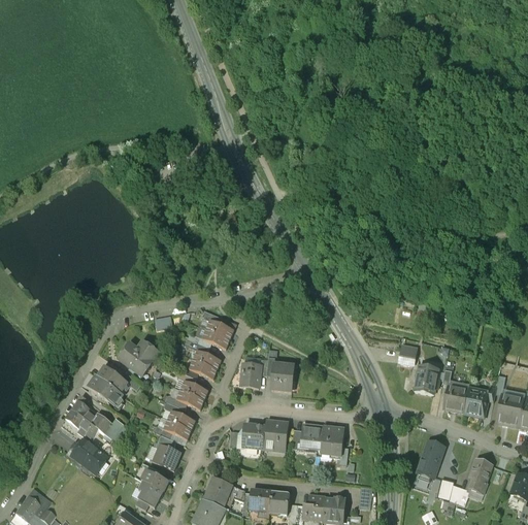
[(416,320),(423,322),(426,309),(418,308),(416,320)]
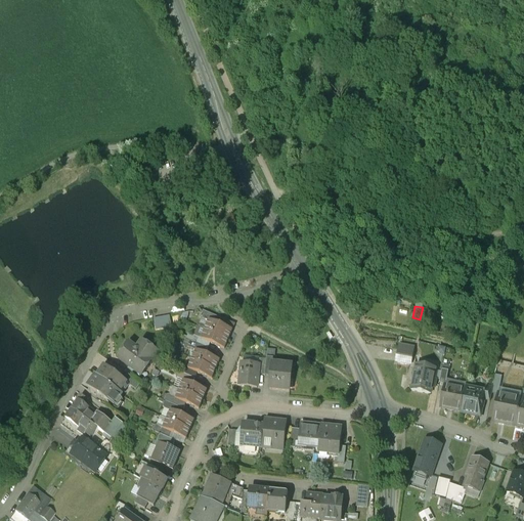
[(220,314),(203,307),(200,313),(208,316),(218,320),(220,314)]
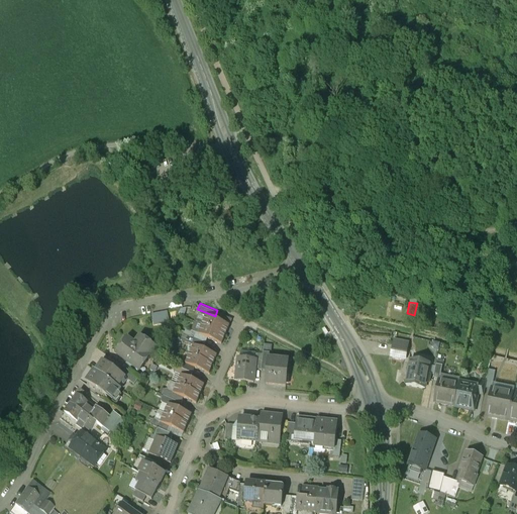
[(154,320),(171,319),(170,307),(153,308),(154,320)]
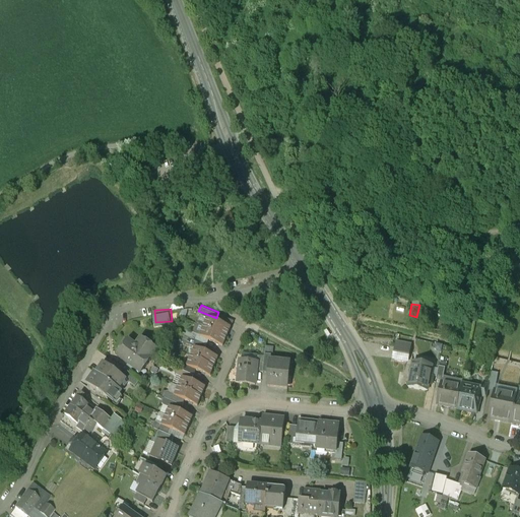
[(216,318),(206,314),(203,323),(226,333),(231,324),(216,318)]
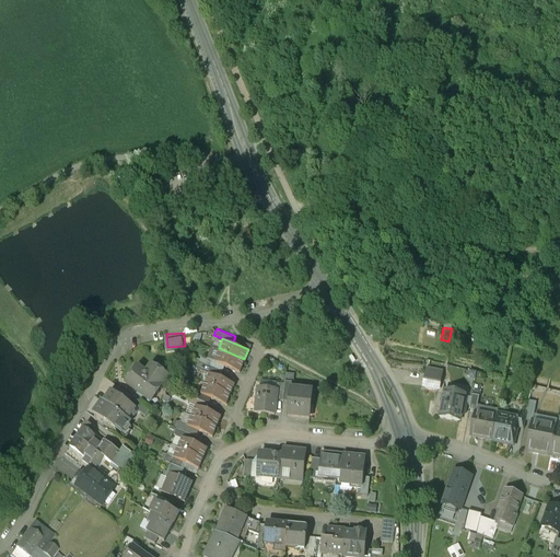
[(244,359),(219,348),(214,358),(224,362),(240,369),(244,359)]
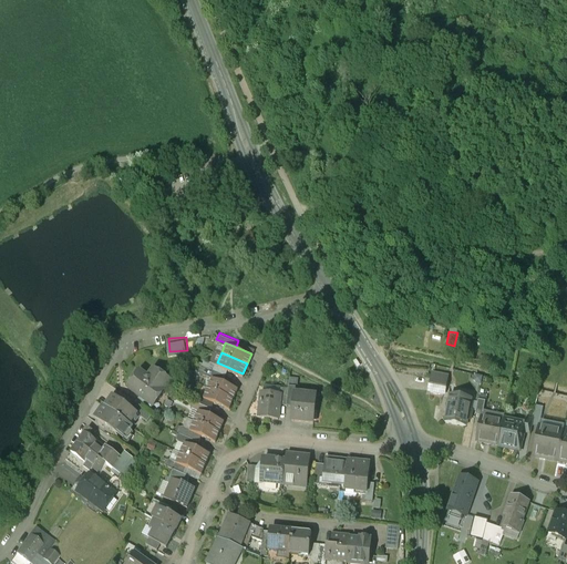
[(217,362),(210,360),(208,366),(225,373),(227,367),(217,362)]
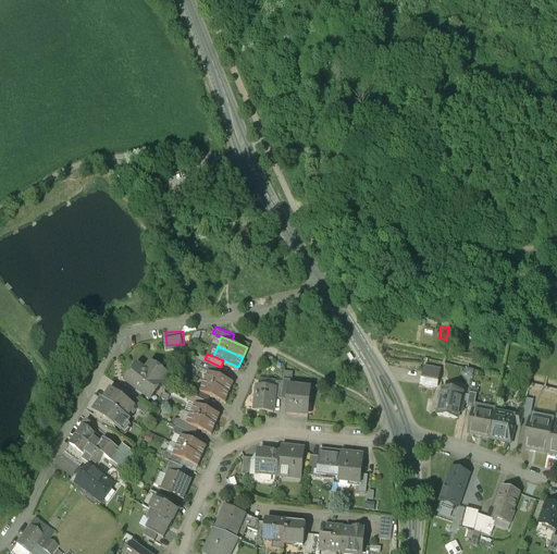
[(221,367),(205,359),(202,366),(208,368),(218,372),(221,367)]
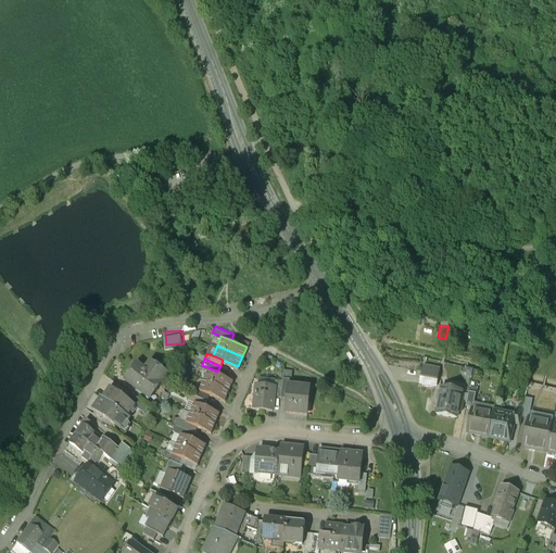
[(152,360),(146,368),(146,367),(139,368),(138,369),(134,366),(126,376),(138,385),(137,387),(141,391),(143,389),(150,394),(160,381),(159,379),(165,369),(152,360)]
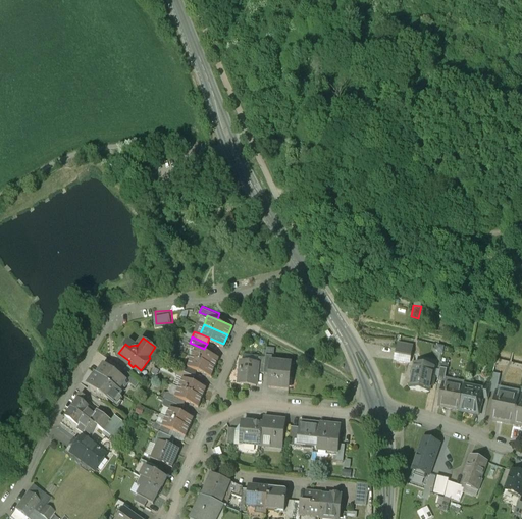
[(204,349),(195,345),(191,354),(214,364),(218,355),(204,349)]
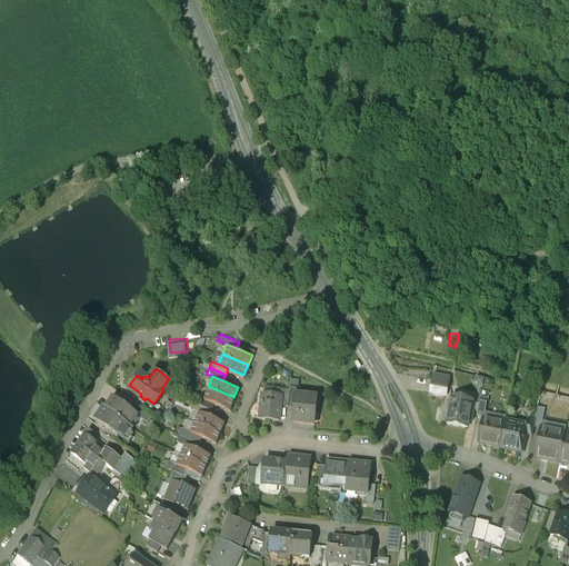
[(448,379),(436,377),(432,391),(445,394),(448,379)]
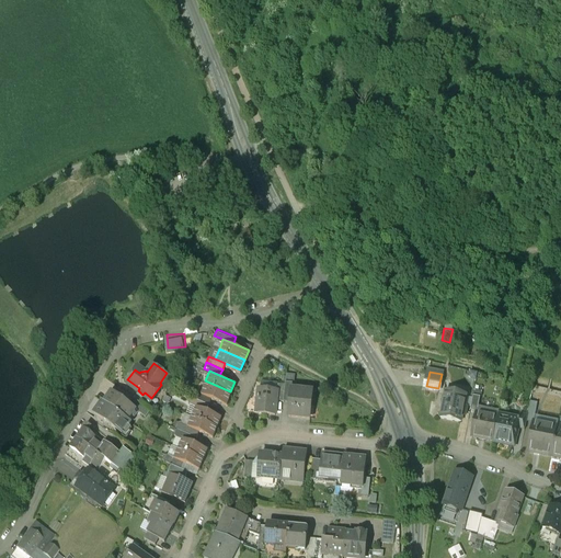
[(230,391),(205,380),(201,391),(212,396),(226,401),(230,391)]
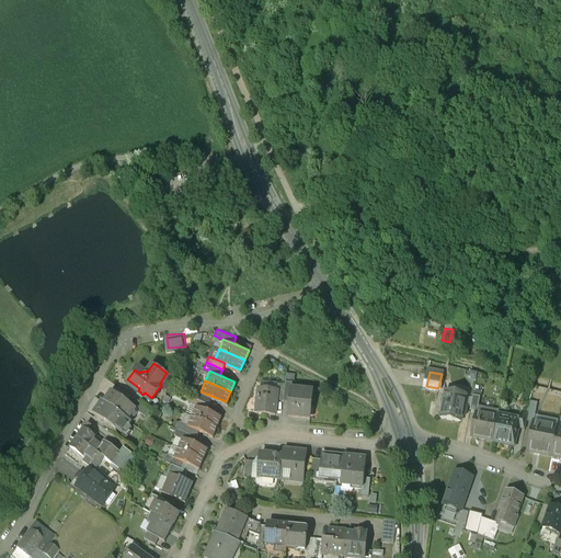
[(277,388),(258,386),(255,405),(264,406),(264,411),(275,412),(277,388)]
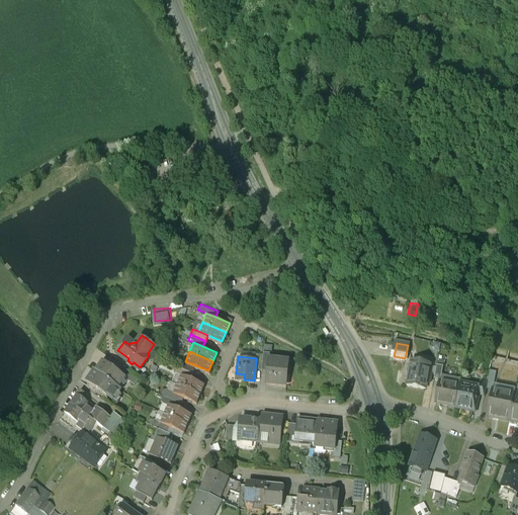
[(288,359),(270,357),(267,380),(286,382),(288,359)]
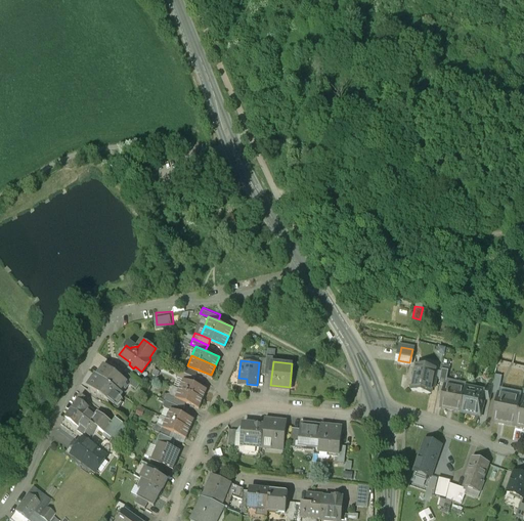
[(187,365),(181,362),(178,367),(194,375),(198,370),(187,365)]
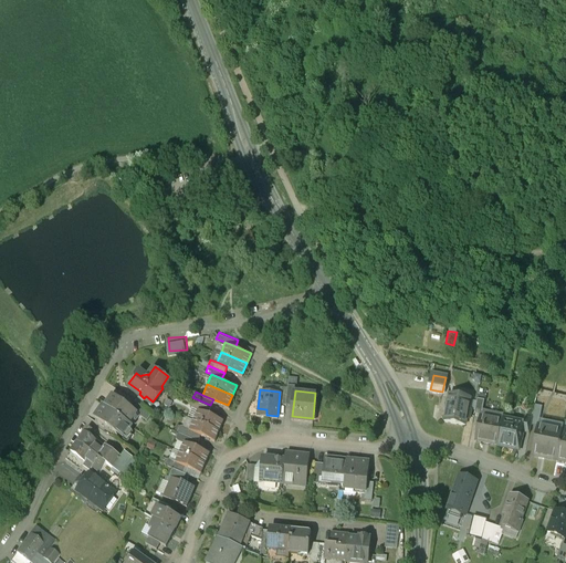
[(124,398),(119,396),(117,396),(117,395),(114,393),(109,399),(108,399),(105,404),(128,420),(136,409),(130,405),(124,400),(124,398)]
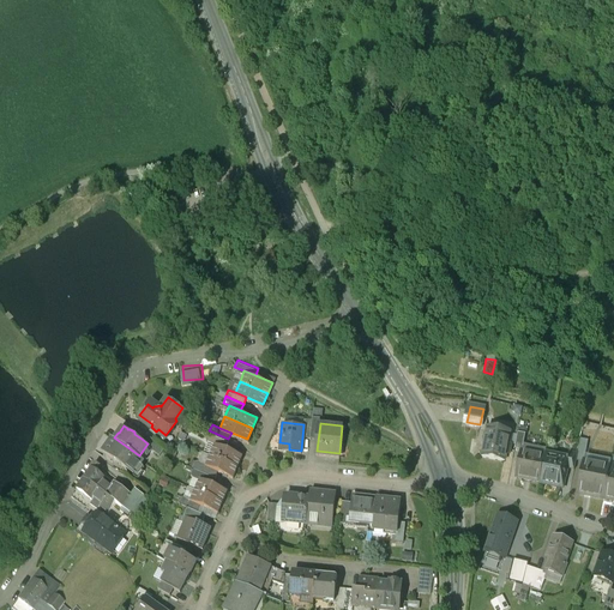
[(510,430),(488,426),(482,453),(505,458),(510,430)]
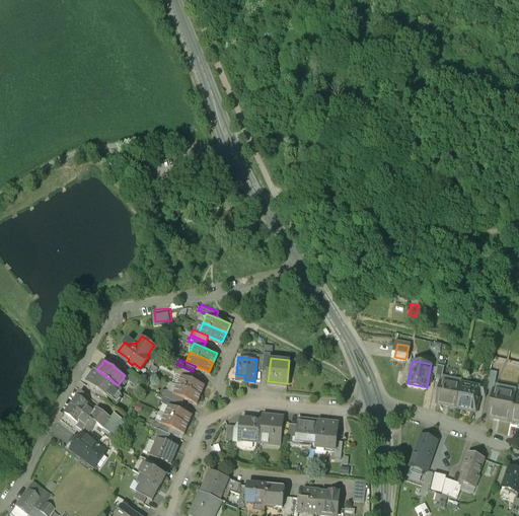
[(444,364),(437,363),(435,375),(442,376),(444,364)]
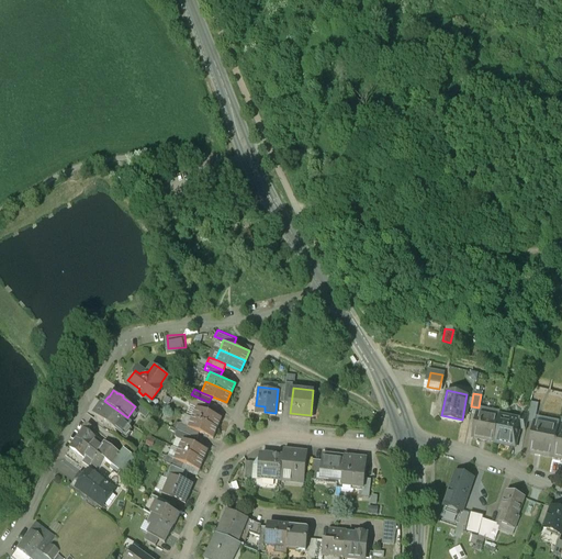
[(209,402),(191,394),(189,401),(195,403),(206,407),(209,402)]
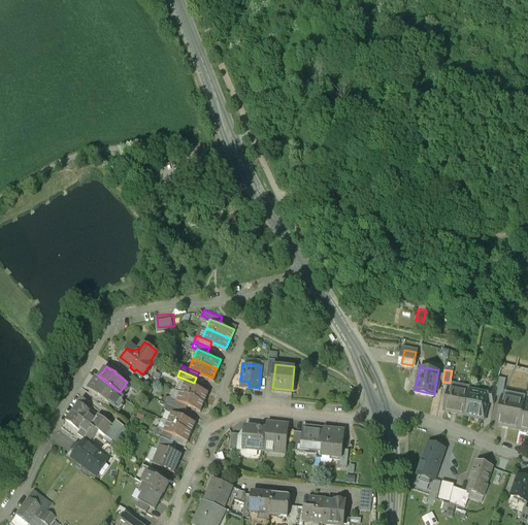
[(141,383),(126,372),(122,378),(127,382),(137,389),(141,383)]
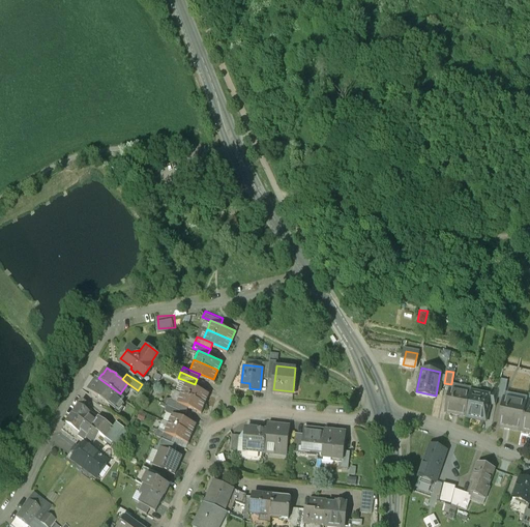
[(498,389),(497,391),(505,392),(508,377),(500,376),(498,389)]
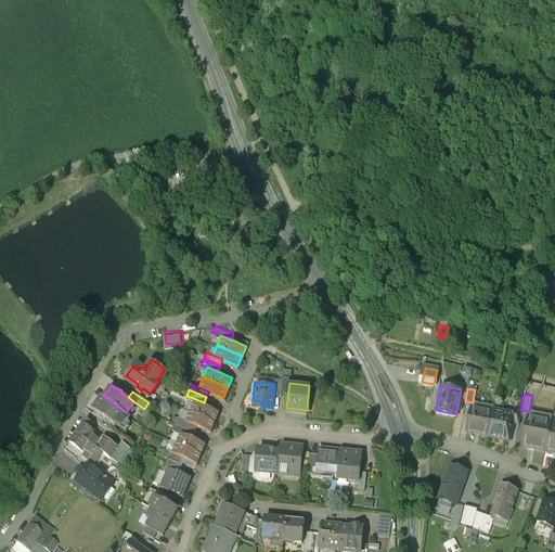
[(126,412),(103,396),(99,401),(97,401),(93,406),(95,407),(104,413),(120,425),(129,414),(126,412)]
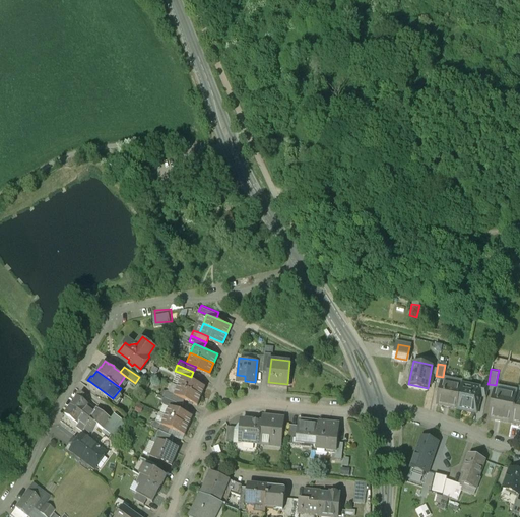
[(191,377),(181,373),(177,383),(200,393),(204,383),(191,377)]
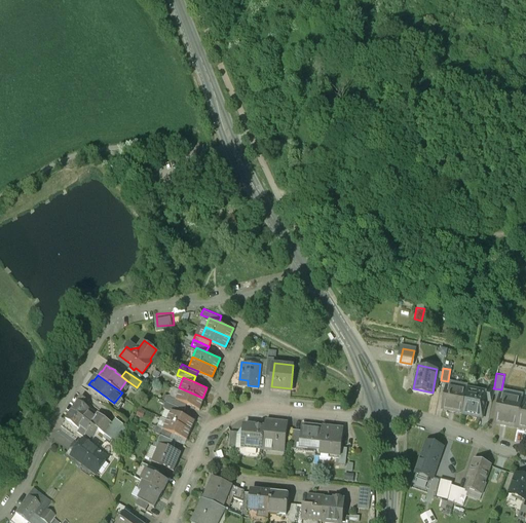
[(466,387),(447,383),(442,406),(462,410),(466,387)]
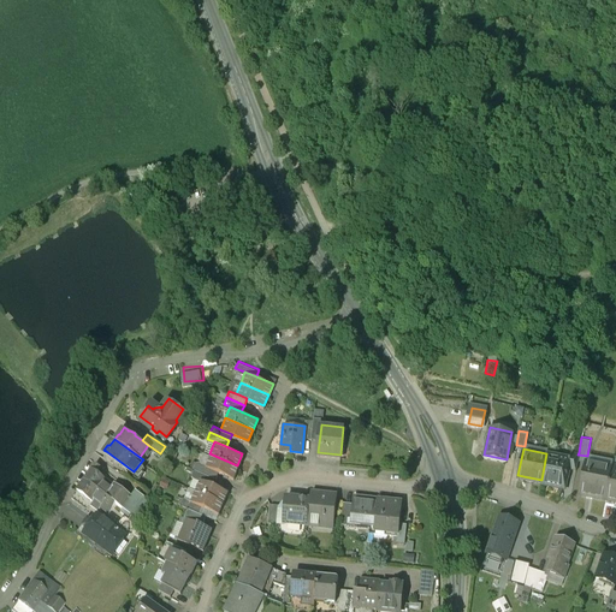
[(116,458),(106,451),(104,455),(113,462),(116,458)]
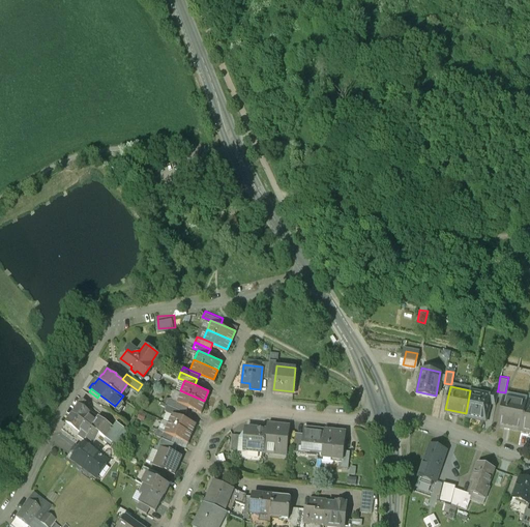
[(479,390),(470,389),(470,390),(466,413),(487,417),(490,400),(491,396),(490,396),(481,393),(479,390)]
